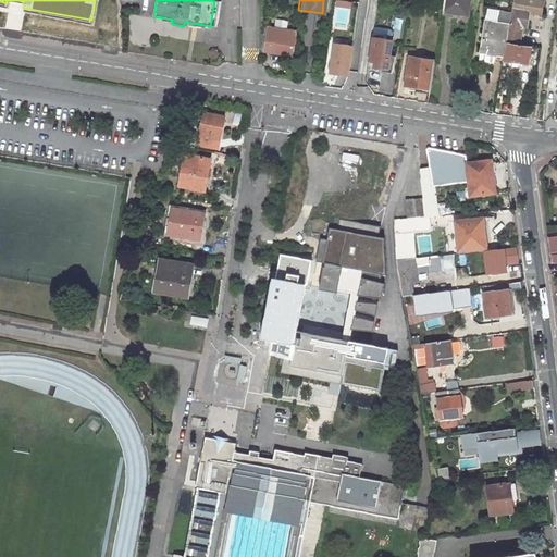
[(441,0),(438,16),(460,20),(463,0),(441,0)]
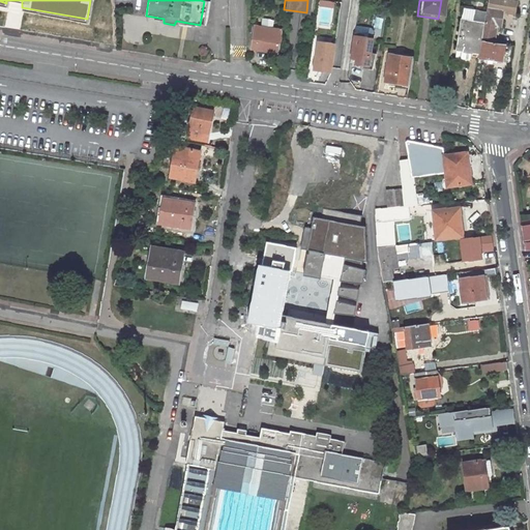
[(481,27),(478,45),(490,47),(493,28),(497,29),(500,15),(510,17),(512,4),(489,0),(484,0),(483,11),(481,27)]
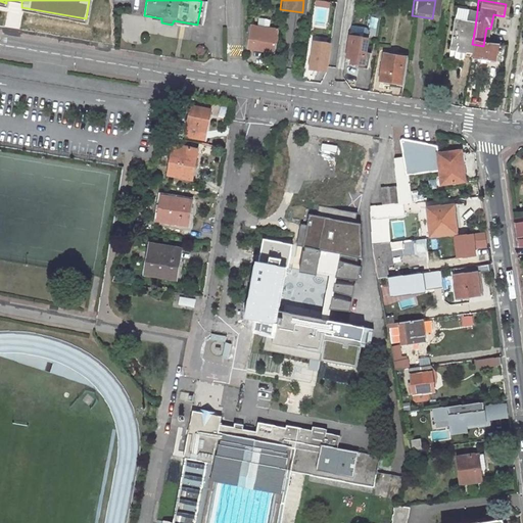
[(475,27),(453,22),(447,52),(470,56),(472,44),(475,27)]
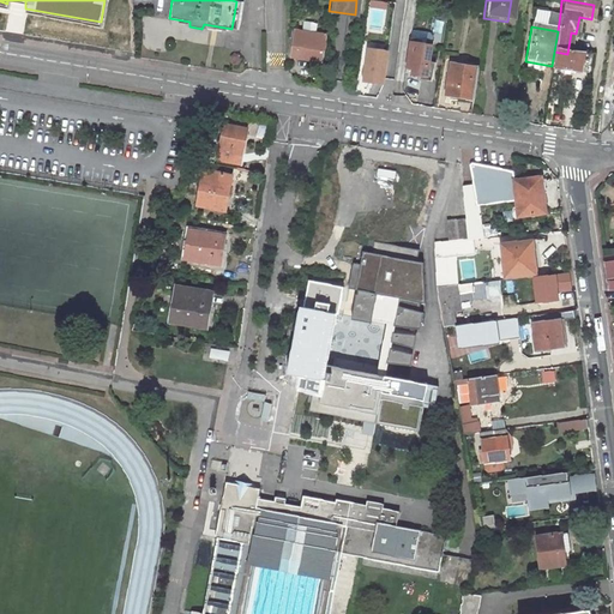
[(320,59),(324,36),(292,30),(288,55),(289,58),(296,59),(298,55),(320,59)]
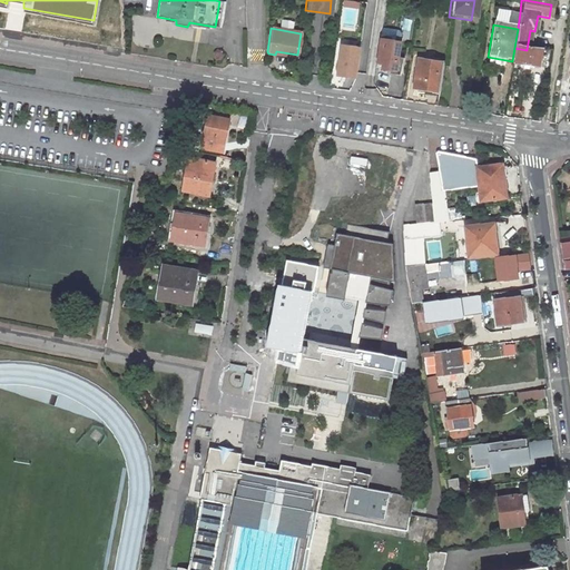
[(332,61),(359,66),(362,41),(335,37),(332,61)]
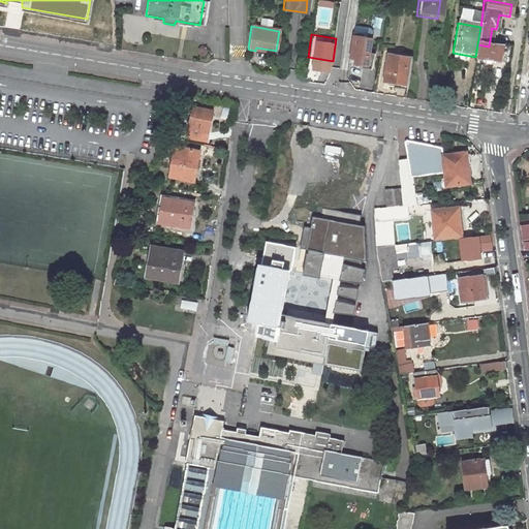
[(351,38),(348,58),(347,64),(351,64),(370,68),(372,56),(366,55),(368,41),(359,39),(360,37),(352,36),(351,35),(351,38)]
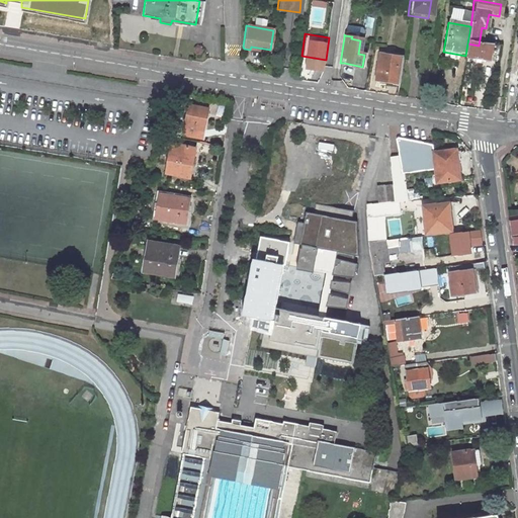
[(464,60),(487,64),(490,48),(479,46),(467,44),(465,56),(464,60)]
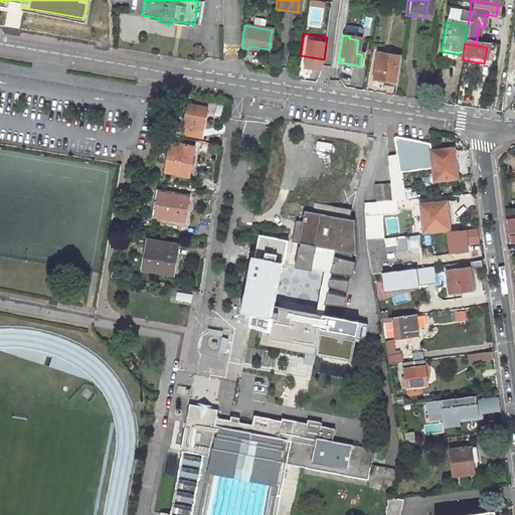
[(376,55),(371,79),(382,81),(394,84),(398,59),(376,55)]
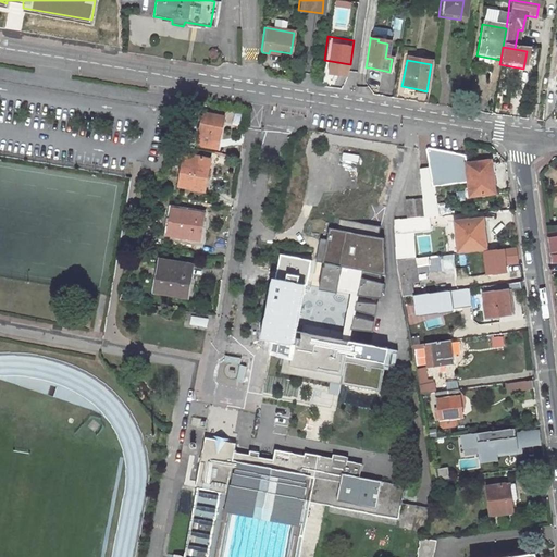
[(182,103),(193,106),(194,98),(183,96),(182,103)]
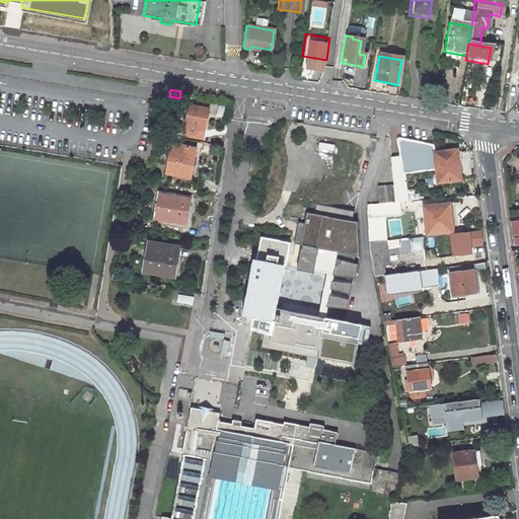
[(209,110),(190,106),(183,136),(203,140),(209,110)]
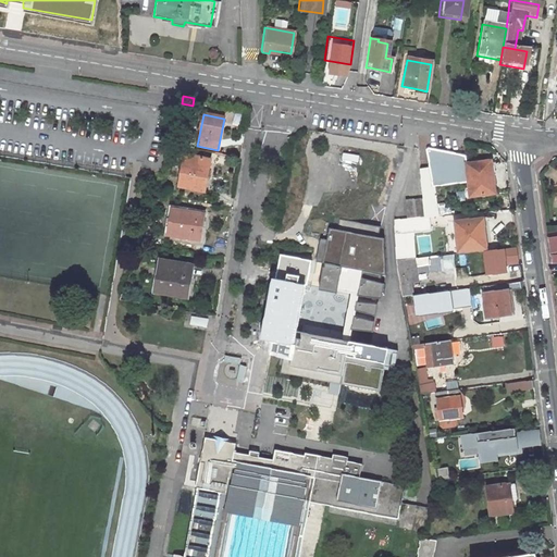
[(467,156),(431,149),(433,166),(422,169),(428,215),(432,215),(437,215),(434,184),(468,181),(467,163),(467,156)]
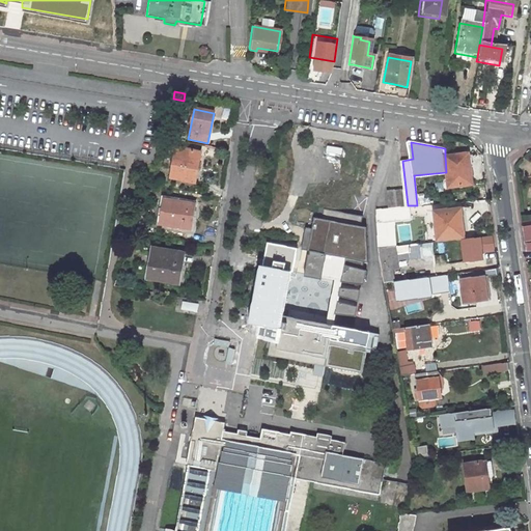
[(198,170),(201,154),(180,148),(173,178),(192,183),(194,170),(198,170)]
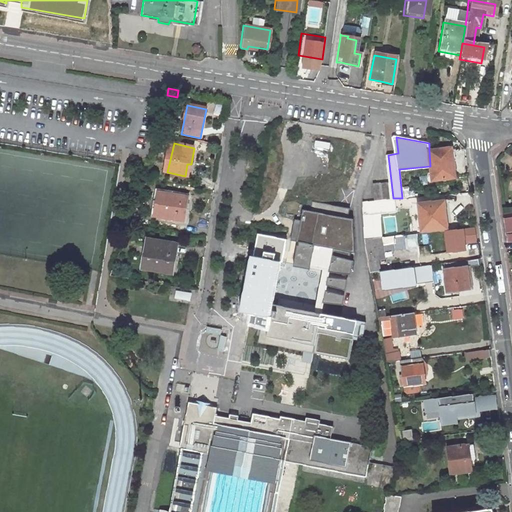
[(429,150),(430,166),(430,168),(431,181),(453,179),(450,148),(429,150)]
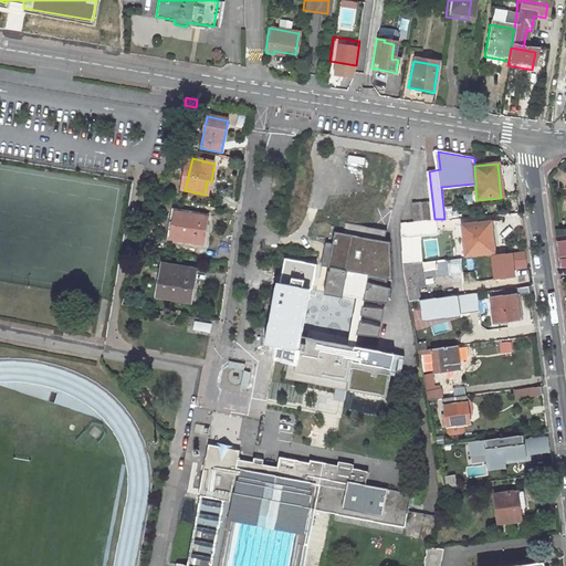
[(207,218),(175,212),(170,239),(202,243),(207,218)]
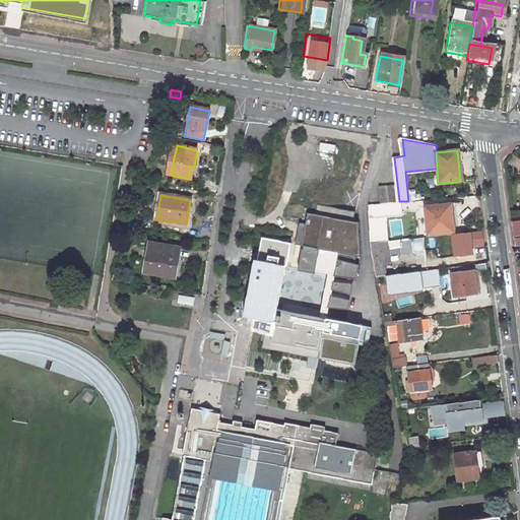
[(386,216),(404,214),(403,201),(399,201),(370,204),(370,208),(372,243),(388,241),(386,216)]
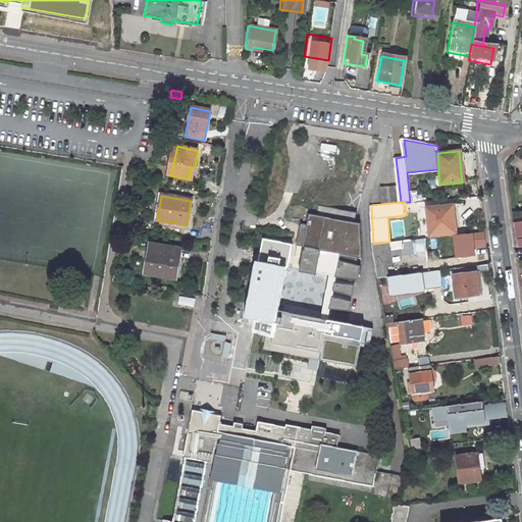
[(301,222),(297,242),(303,245),(300,269),(328,274),(321,312),(328,318),(330,308),(348,309),(351,300),(334,295),(333,290),(352,293),(354,284),(334,281),(335,275),(357,277),(359,265),(341,257),(342,252),(361,254),(359,221),(354,219),(356,213),(318,204),(314,213),(309,214),(307,223),(301,222)]
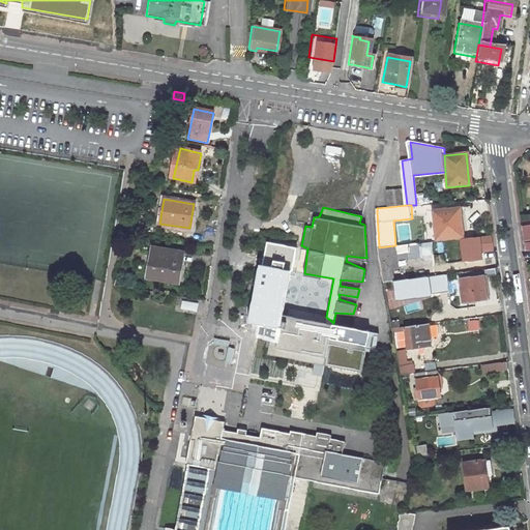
[(460,208),(433,211),(436,238),(463,235),(460,208)]
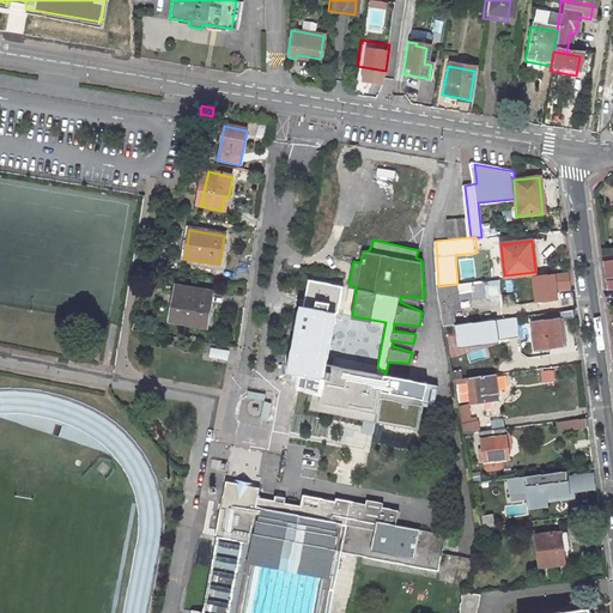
[(459,308),(456,289),(471,287),(473,298),(486,296),(484,280),(474,281),(457,284),(438,286),(444,326),(454,325),(451,311),(451,309),(459,308)]
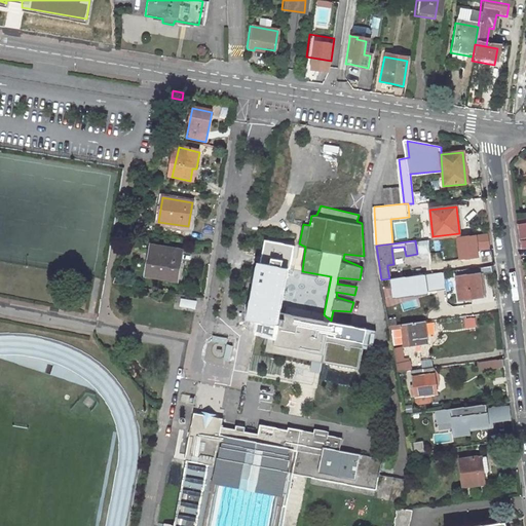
[(362,329),(280,313),(289,268),(291,269),(294,247),(265,241),(251,323),(259,324),(257,333),(261,333),(269,336),(266,352),(361,369),(368,327),(362,326),(362,329)]
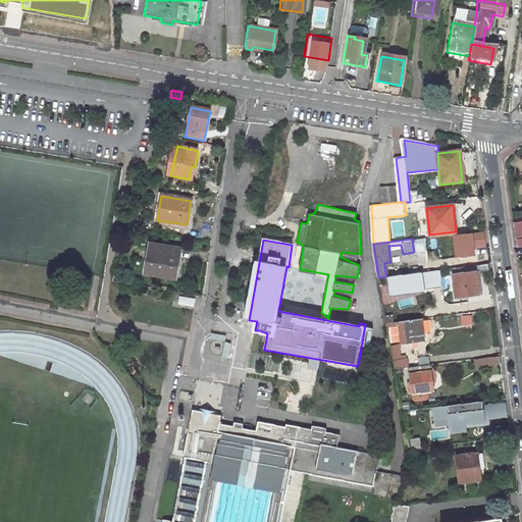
[(177,250),(151,246),(146,274),(173,279),(177,250)]
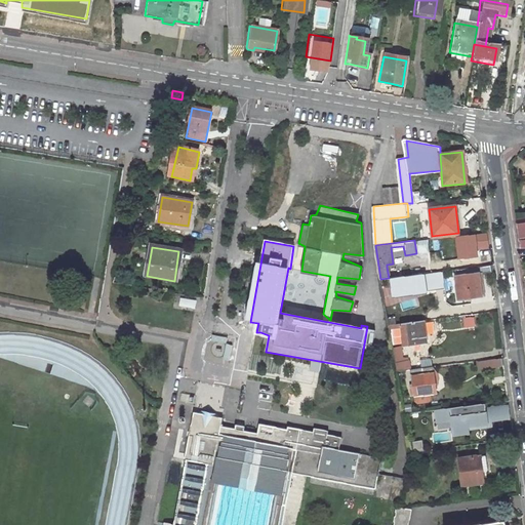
[(148,253),(138,251),(136,258),(147,260),(148,253)]
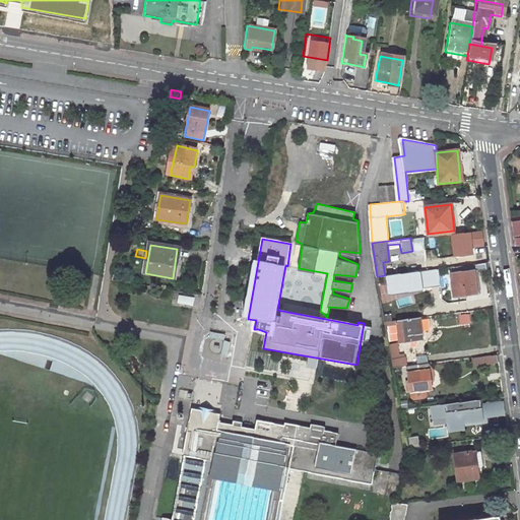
[(478,291),(475,270),(488,268),(486,262),(452,266),(455,288),(466,287),(467,294),(478,291)]
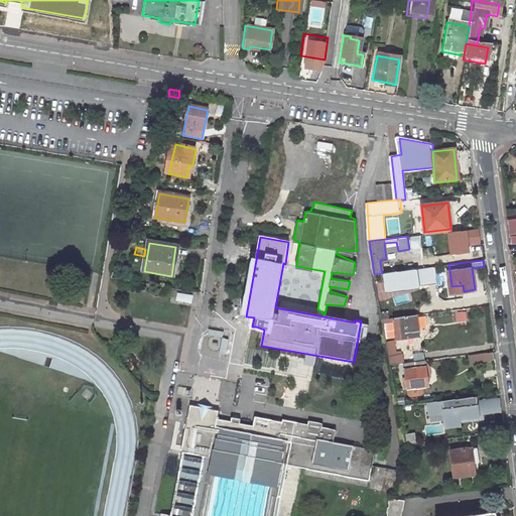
[(488,298),(461,301),(462,308),(488,305),(488,298)]
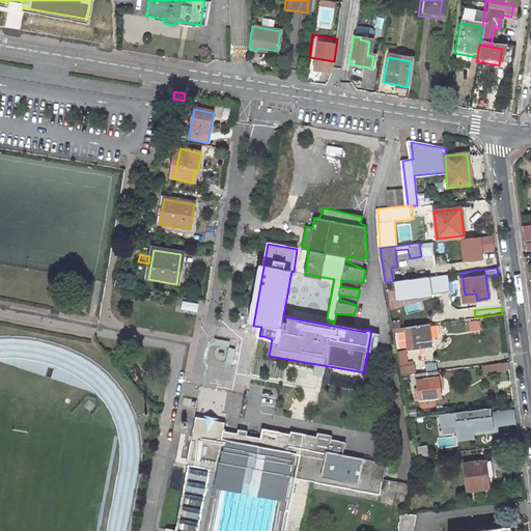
[(407,331),(410,348),(421,346),(431,345),(432,345),(429,323),(393,328),(394,333),(407,331)]
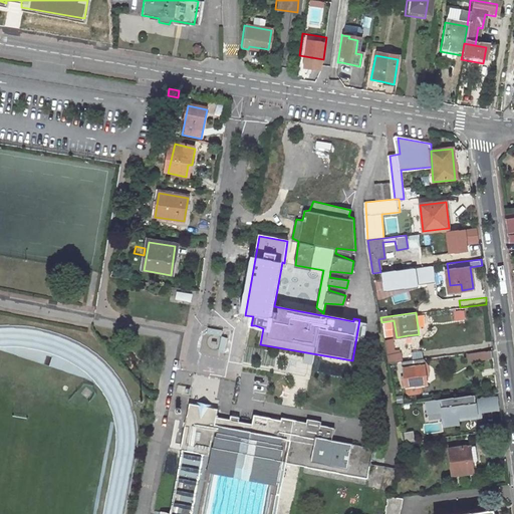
[(384,338),(389,362),(399,361),(404,360),(403,352),(399,352),(399,349),(395,349),(393,337),(384,338)]
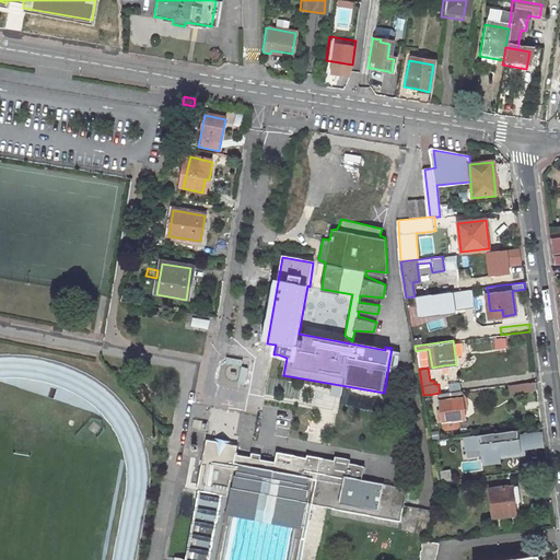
[(536,381),(509,384),(510,394),(537,391),(536,382),(536,381)]
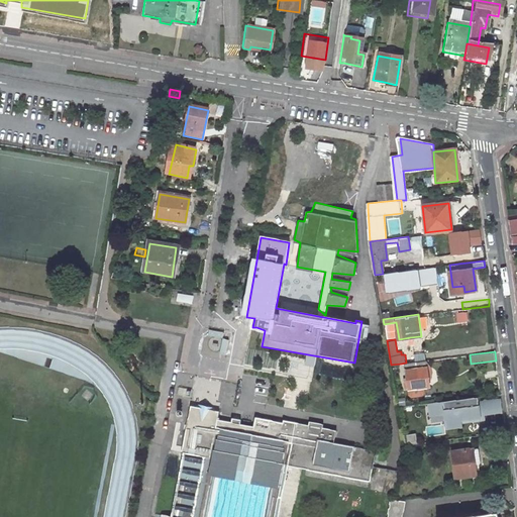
[(426,382),(423,360),(416,362),(408,363),(406,363),(401,364),(403,370),(404,378),(406,390),(421,388),(427,387),(426,382)]
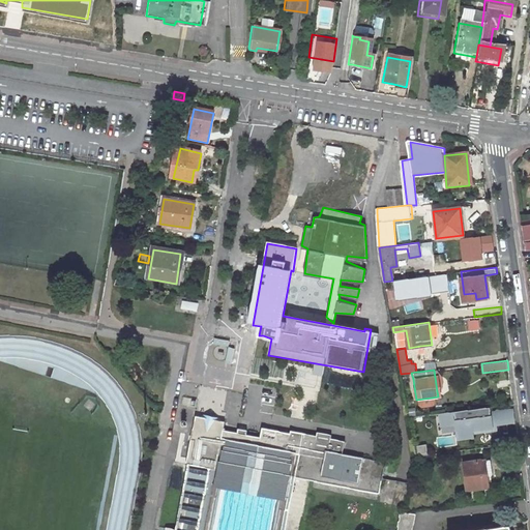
[(432,398),(416,400),(417,404),(419,406),(431,405),(433,402),(432,398)]
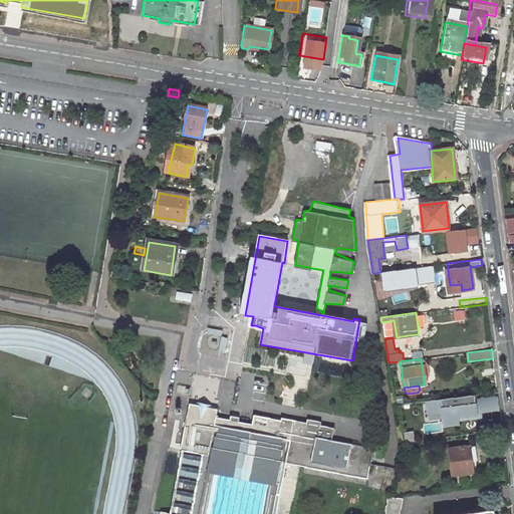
[(480,413),(500,412),(499,396),(480,397),(480,413)]
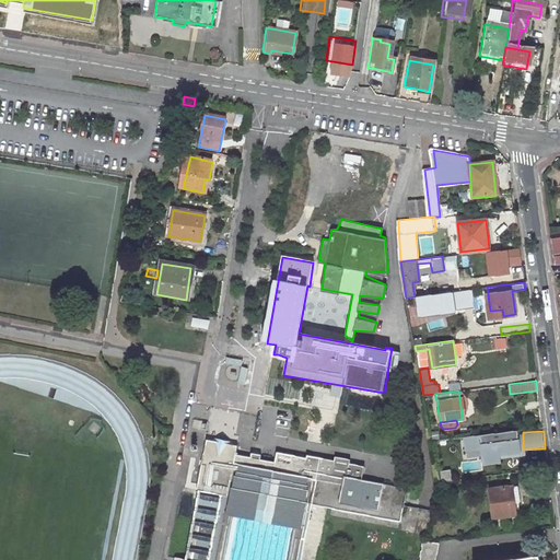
[(431,442),(451,439),(450,432),(430,435),(431,442)]
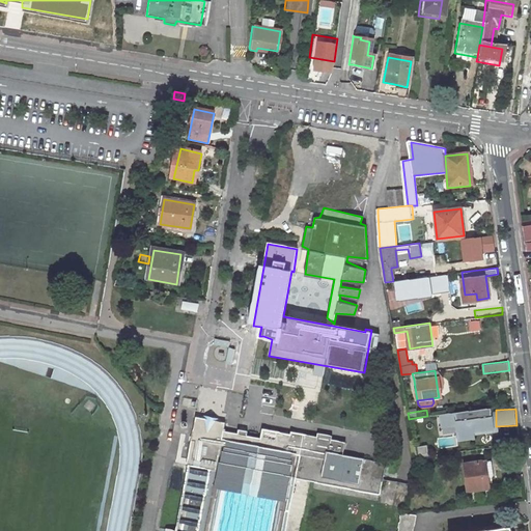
[(442,430),(441,426),(448,425),(446,414),(435,415),(434,415),(430,416),(427,416),(409,419),(414,447),(416,456),(426,455),(423,437),(443,440),(448,439),(447,431),(442,430)]
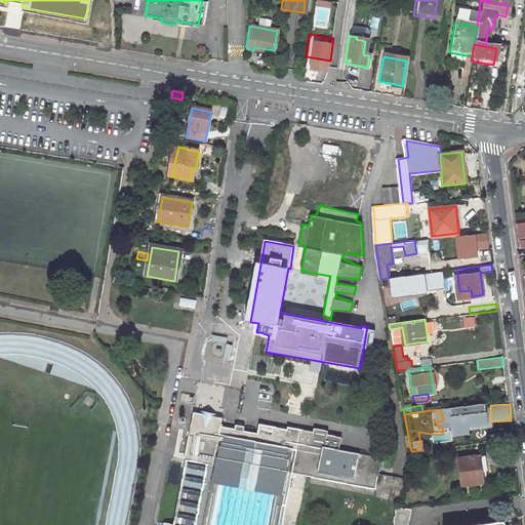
[(186,463),(183,479),(203,483),(195,524),(282,524),(291,473),(375,487),(378,474),(381,456),(339,449),(341,438),(289,430),(288,432),(260,427),(259,436),(245,433),(244,433),(244,430),(237,429),(236,432),(221,430),(223,420),(182,414),(174,461),(186,463)]
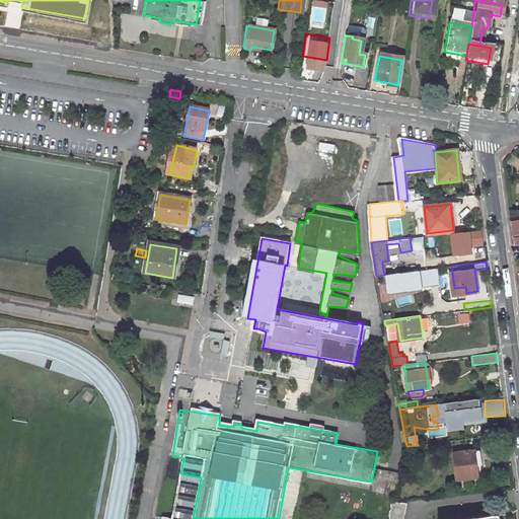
[(477,450),(449,453),(453,480),(474,478),(472,467),(479,466),(477,450)]
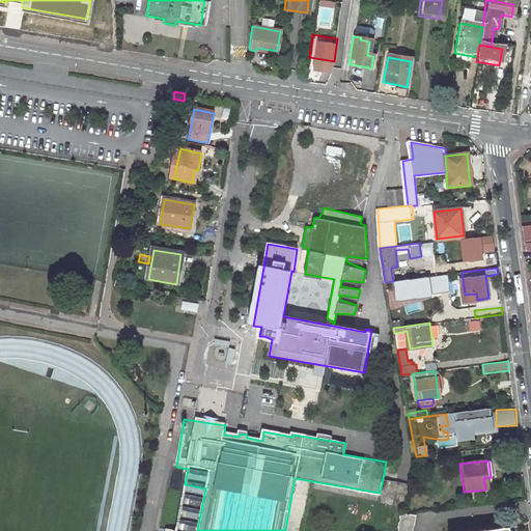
[(400,512),(396,530),(412,530),(416,515),(400,512)]
